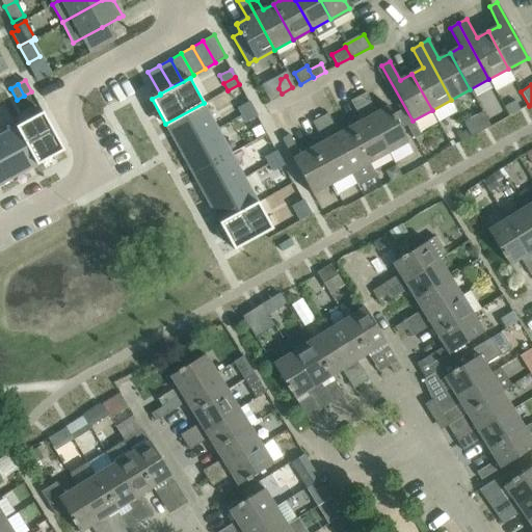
[(358,97),(389,153),(408,141),(389,105),(388,106),(388,107),(377,112),(366,92),(358,97)]
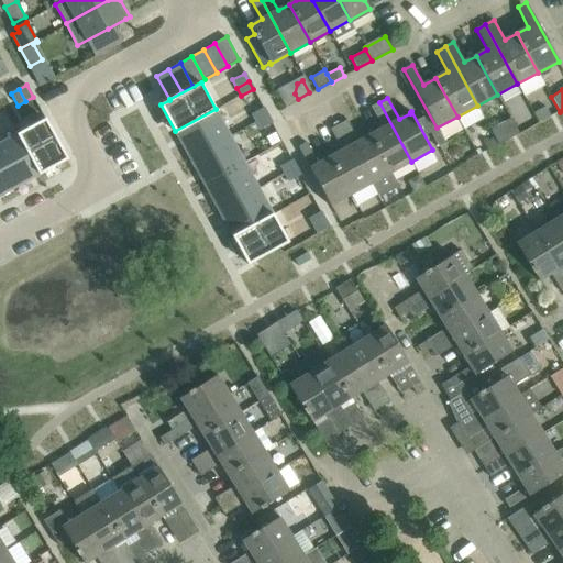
[(392,173),(411,162),(379,102),(371,107),(383,129),(371,134),(392,173)]
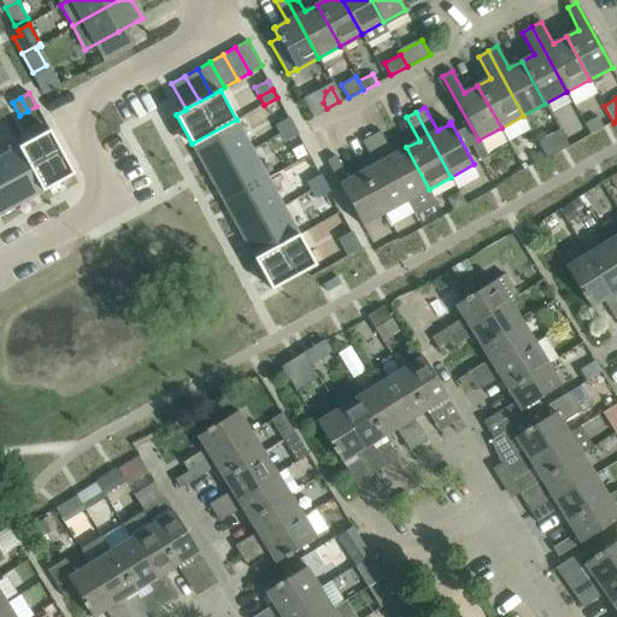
[(598,117),(586,123),(591,134),(604,127),(598,117)]
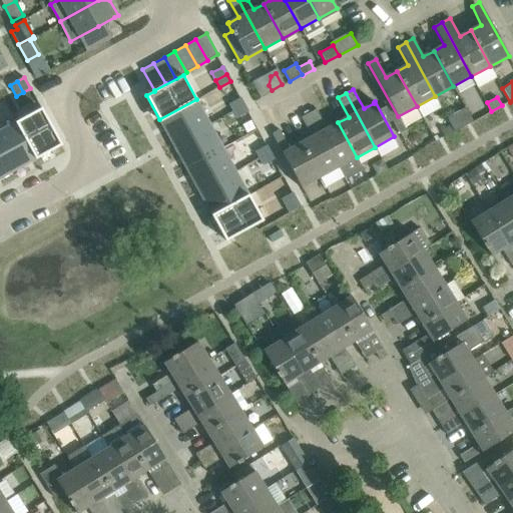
[(239,98),(228,103),(232,111),(243,105),(239,98)]
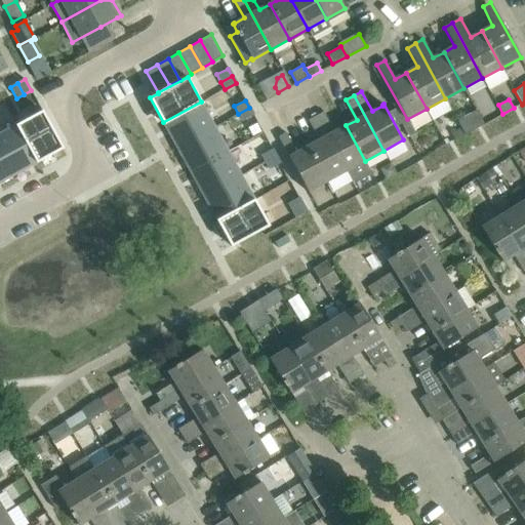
[(201,102),(163,122),(176,148),(214,126),(201,102)]
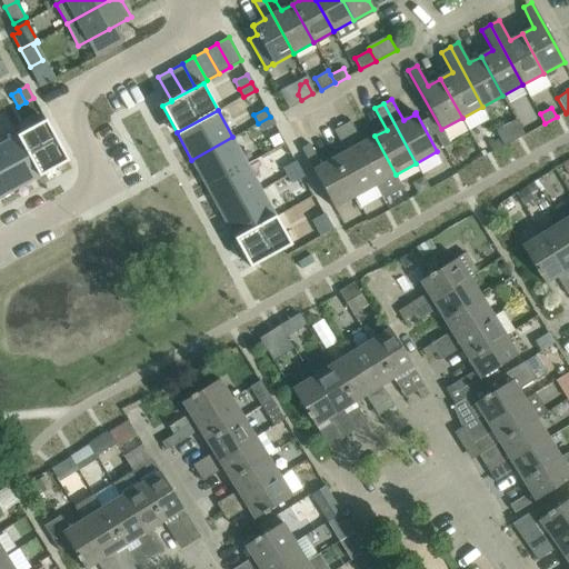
[(270,117),(258,123),(262,131),(275,125),(270,117)]
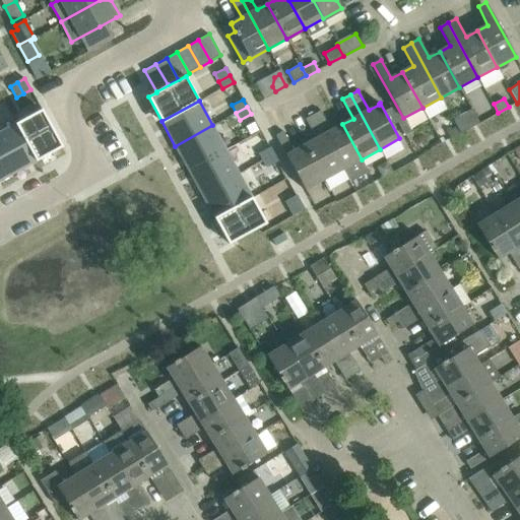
[(42,110),(17,123),(38,160),(62,147),(42,110)]
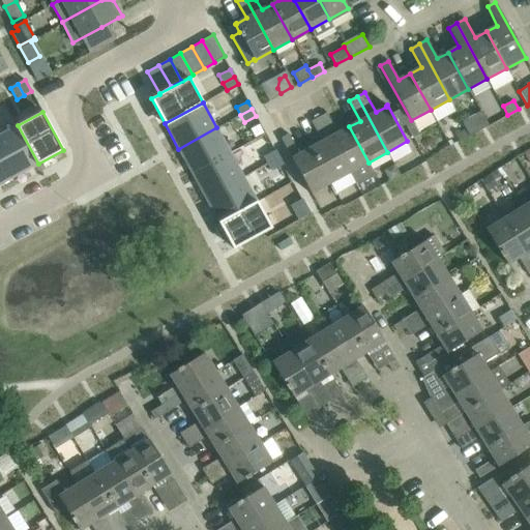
[(369,163),(349,126),(337,134),(327,113),(319,117),(351,172),(369,163)]
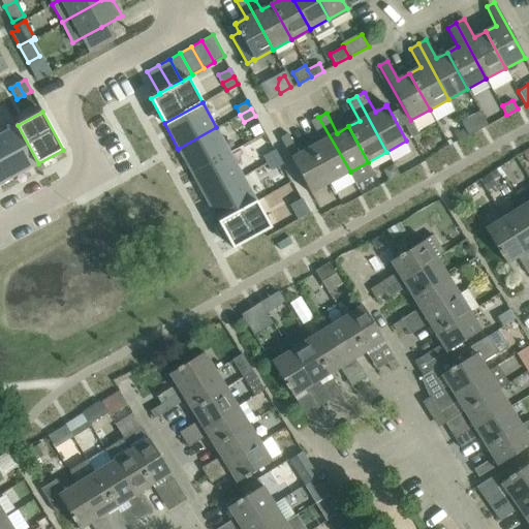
[(330,183),(350,172),(318,117),(310,121),(321,142),(310,148),(330,183)]
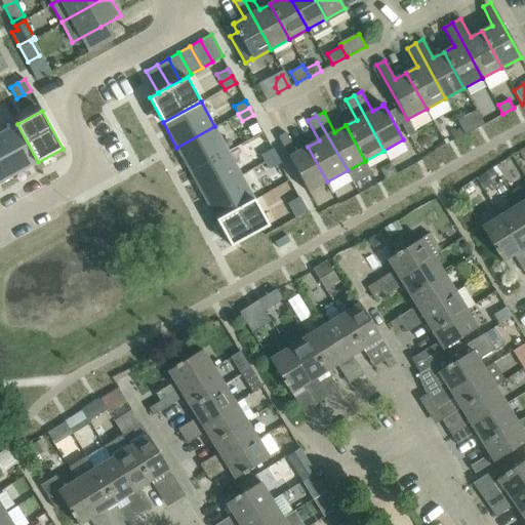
[(17,124),(0,133),(0,151),(13,175),(38,162),(17,124)]
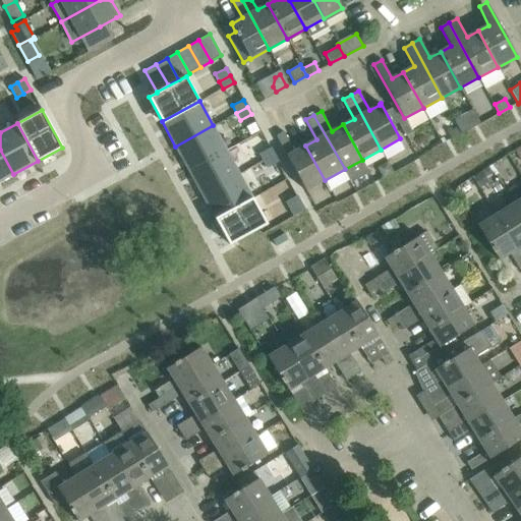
[(213,125),(175,147),(188,171),(226,150),(213,125)]
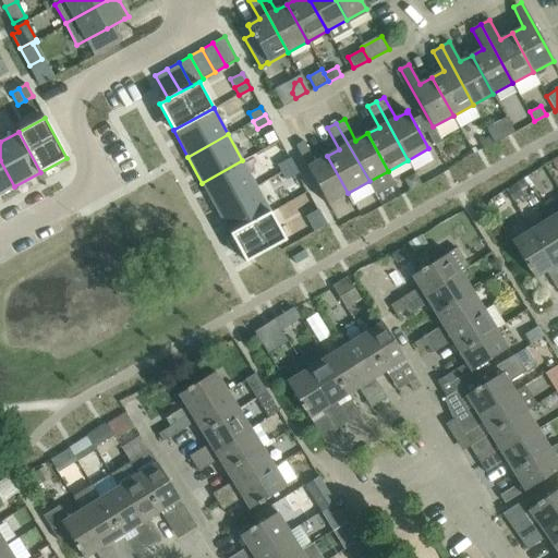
[(489,136),(480,142),(483,148),(493,143),(489,136)]
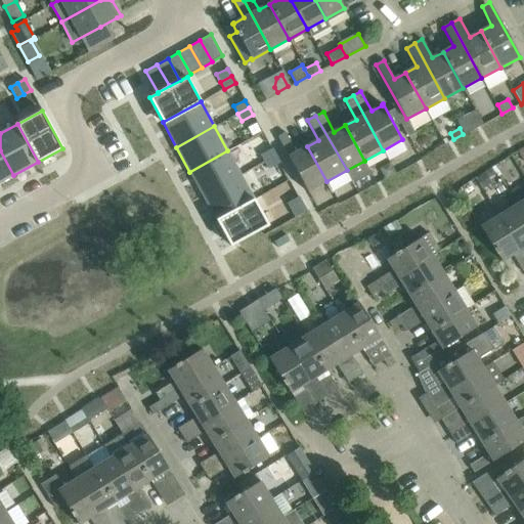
[(326,181),(307,146),(297,153),(286,132),(277,136),(307,191),(326,181)]
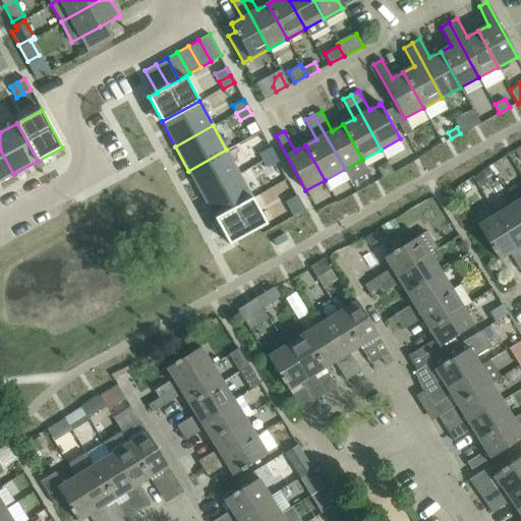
[(270,148),(259,154),(264,162),(274,156),(270,148)]
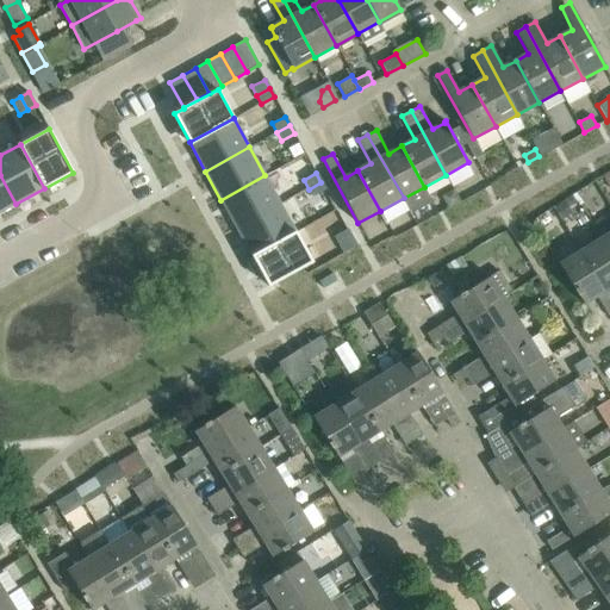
[(0,175),(0,212),(16,204),(0,175)]
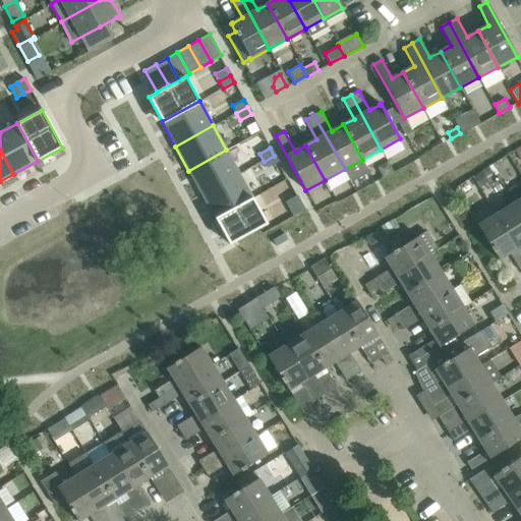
[(226,150),(188,171),(203,195),(239,174),(226,150)]
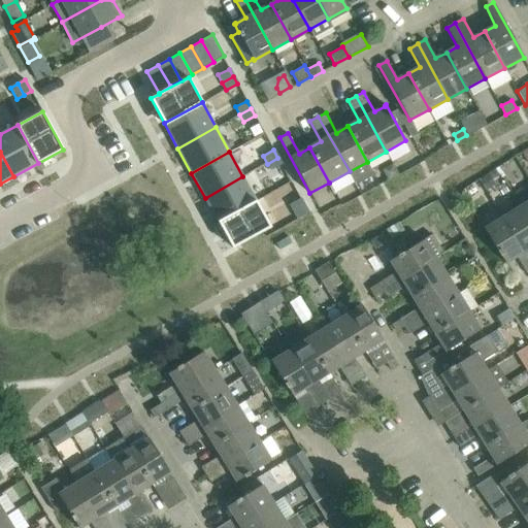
[(277,158),(267,164),(270,170),(282,164),(277,158)]
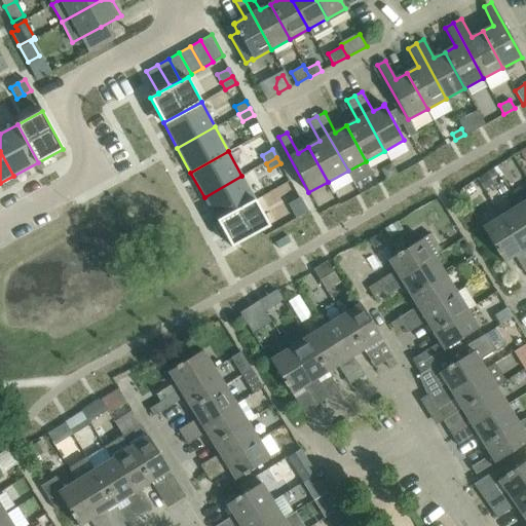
[(493,183),(486,173),(477,179),(484,189),(493,183)]
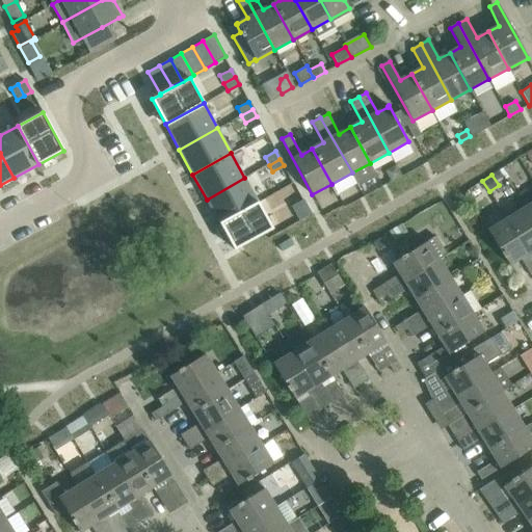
[(244,178),(207,200),(220,224),(259,204),(244,178)]
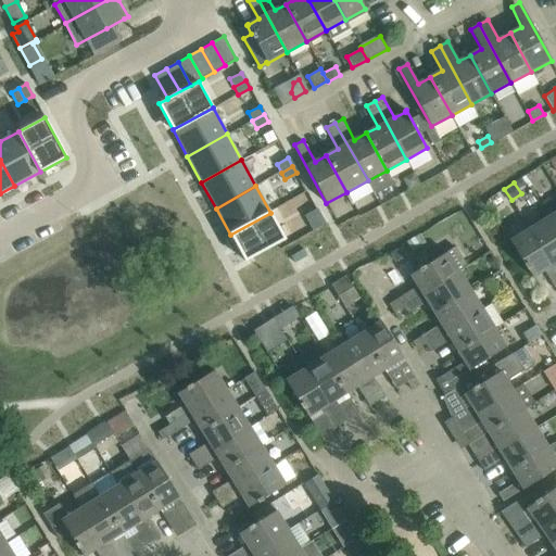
[(316,209),(304,215),(308,223),(320,216),(316,209)]
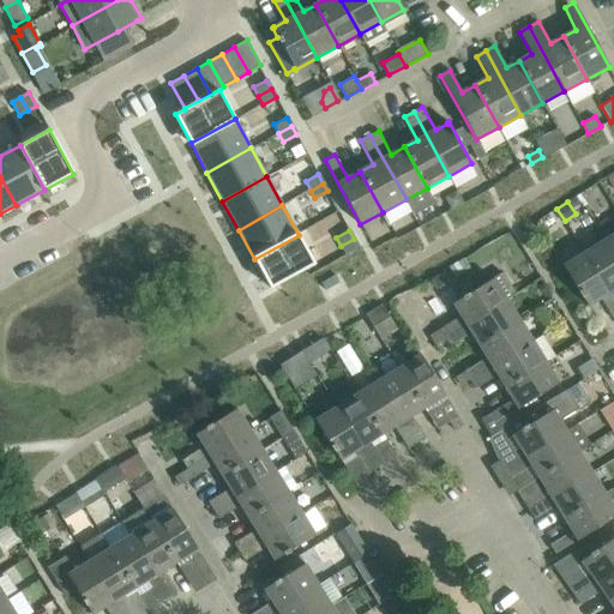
[(299,235),(254,259),(270,288),(278,283),(306,269),(314,264),(299,235)]
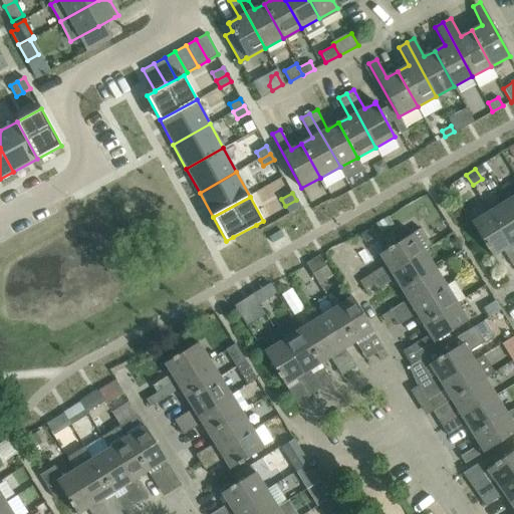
[(296,200),(285,206),(289,213),(300,207),(296,200)]
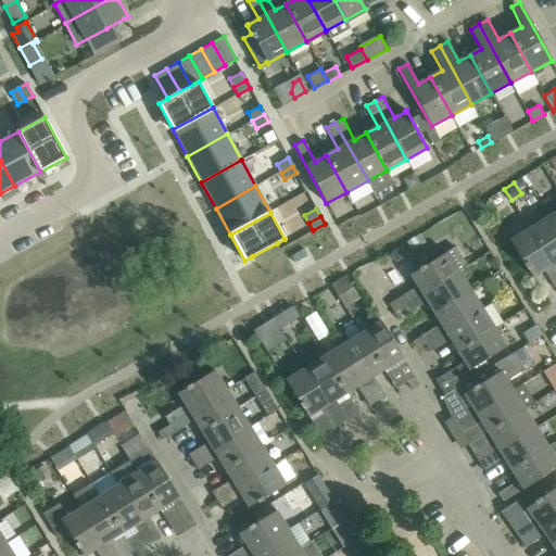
[(555,229),(547,216),(529,228),(555,272),(555,229)]
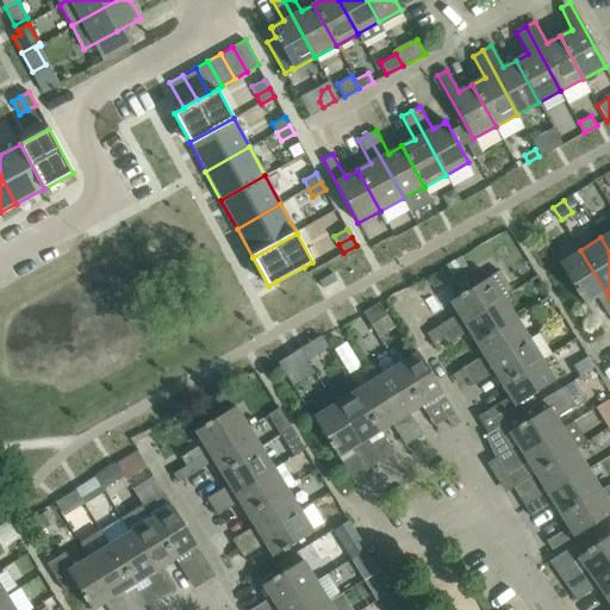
[(609,317),(609,298),(580,250),(560,263),(584,304),(585,303),(596,296),(609,317)]
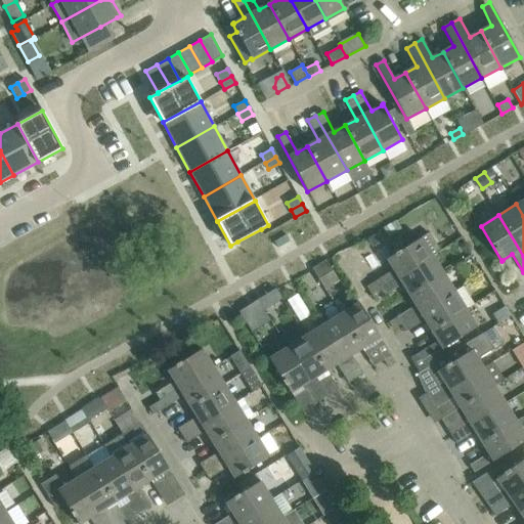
[(397,222),(384,228),(388,235),(401,228),(397,222)]
